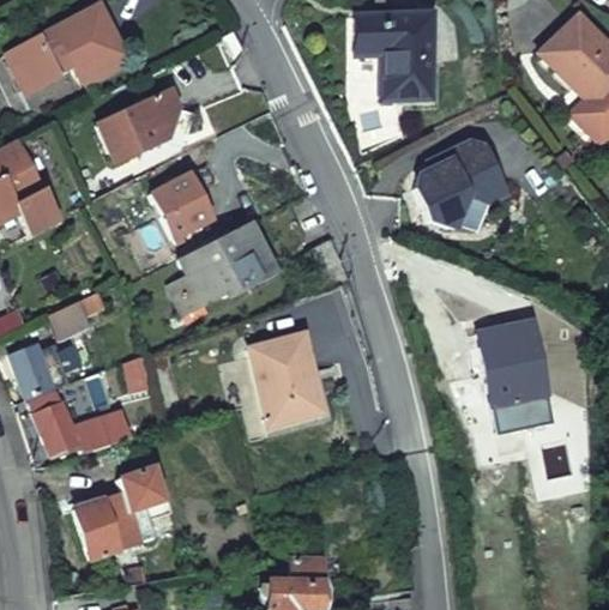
[(94,6),(5,52),(25,91),(73,66),(78,74),(115,55),(106,37),(109,36),(94,6)]
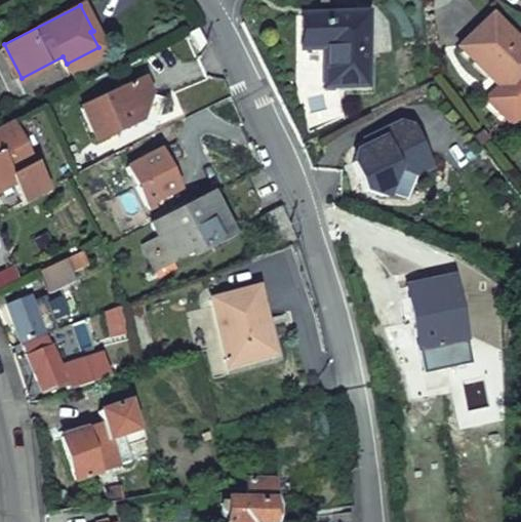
[(504,83),(488,98),(516,126),(520,121),(520,41),(494,15),(465,45),(504,83)]
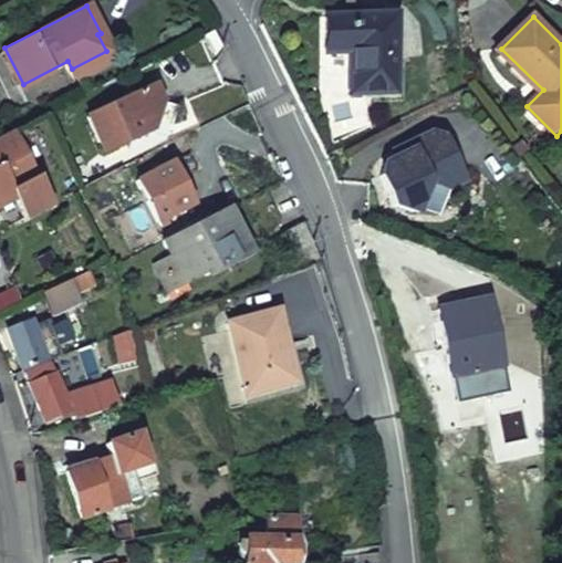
[(360,54),(360,95),(394,96),(394,20),(325,19),(325,54),(360,54)]
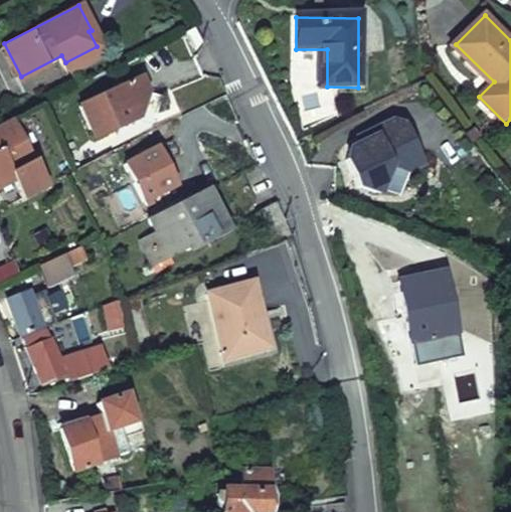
[(117,122),(129,115),(138,118),(149,94),(140,76),(79,107),(96,139),(120,127),(117,122)]
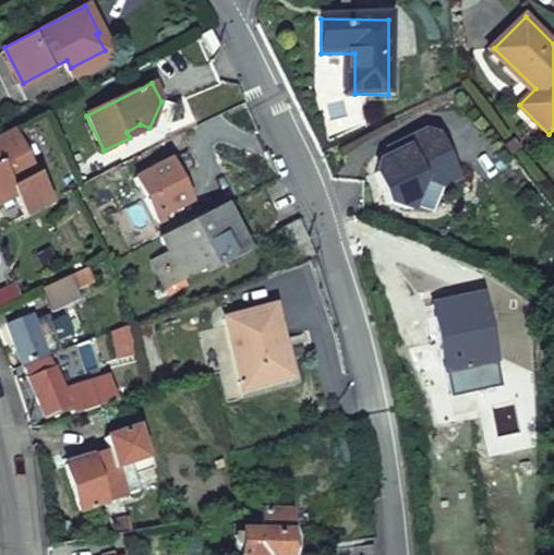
[(9,130),(16,145),(21,143),(13,128),(9,130)]
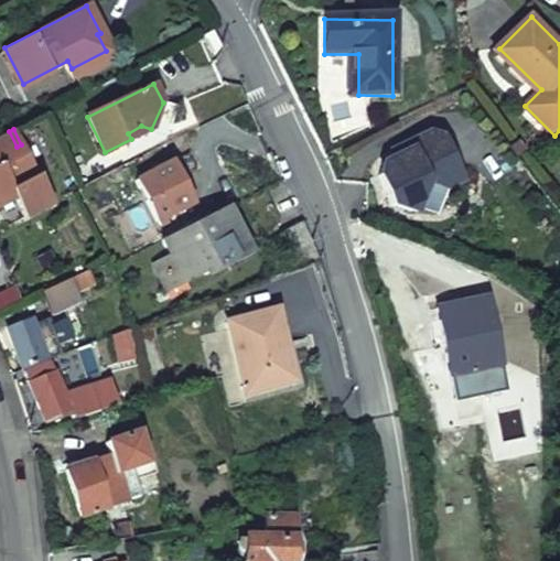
[(0,204),(17,196),(13,190),(39,177),(21,144),(17,147),(9,131),(0,135),(0,204)]
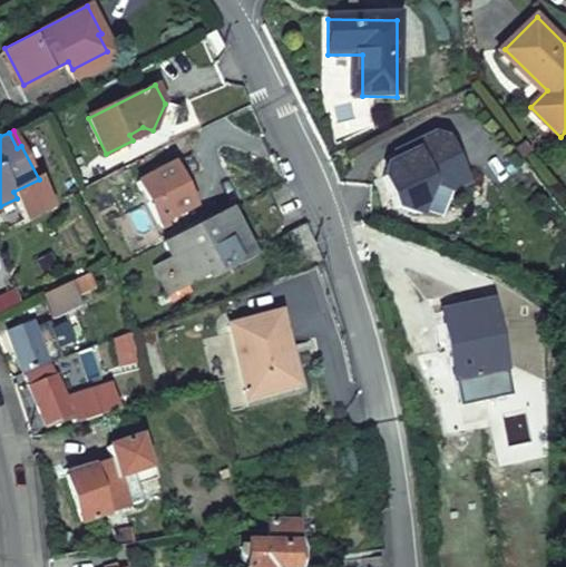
[(435,136),(403,152),(407,158),(398,163),(388,168),(382,183),(398,213),(421,220),(428,191),(451,195),(470,185),(448,142),(435,136)]
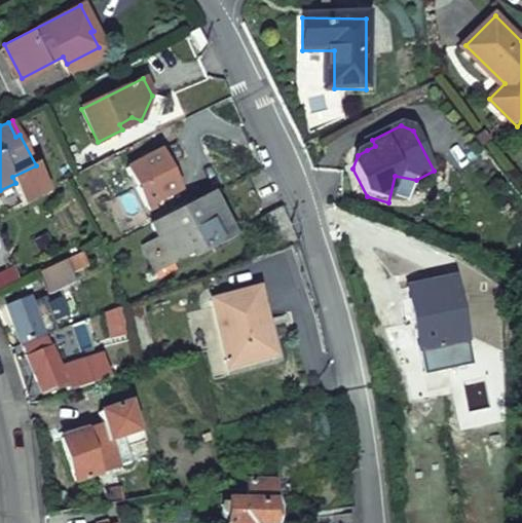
[(372,140),(365,144),(367,150),(375,146),(372,140)]
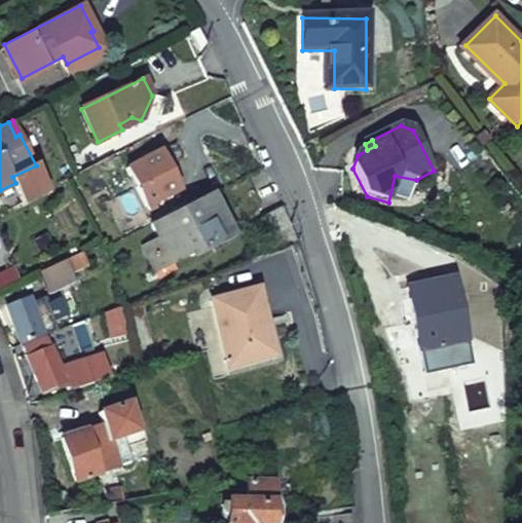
[(128,166),(148,203),(178,187),(159,151),(128,166)]
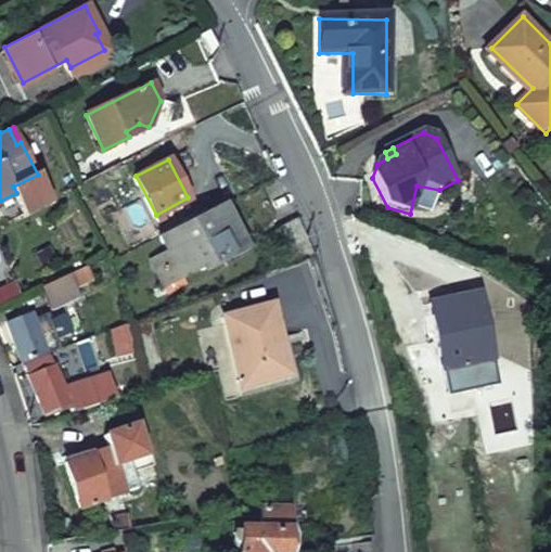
[(246,223),(232,195),(161,232),(169,247),(153,256),(167,283),(207,264),(209,269),(242,252),(231,231),(246,223)]
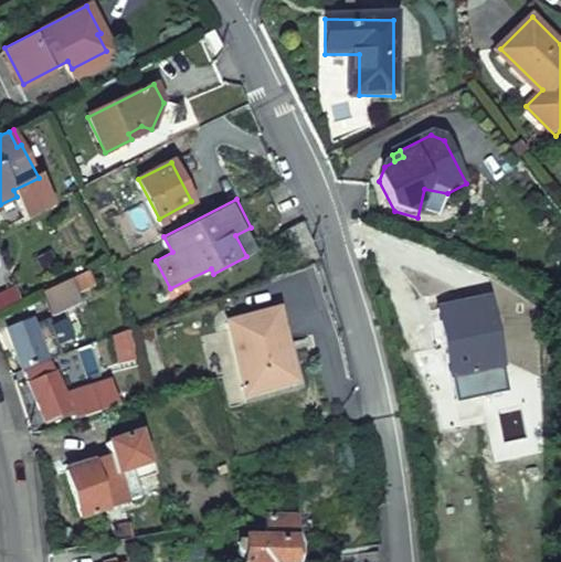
[(191,201),(159,219),(161,223),(169,219),(170,221),(194,208),(191,201)]
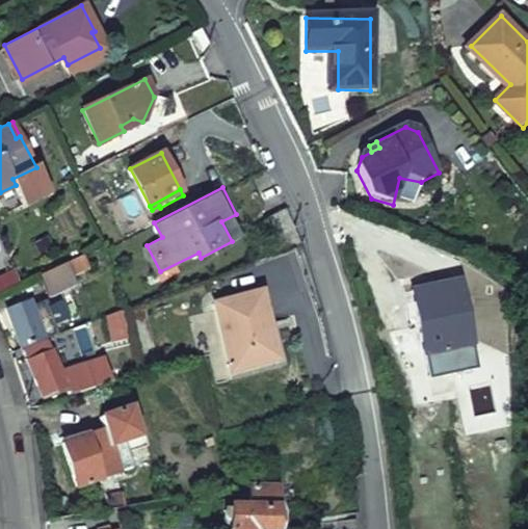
[(263,208),(279,248),(296,242),(282,203),(263,208)]
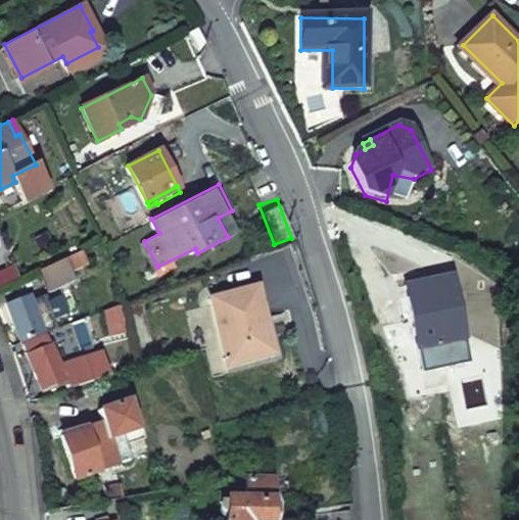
[(49,290),(71,279),(67,270),(84,265),(78,251),(41,268),(49,290)]
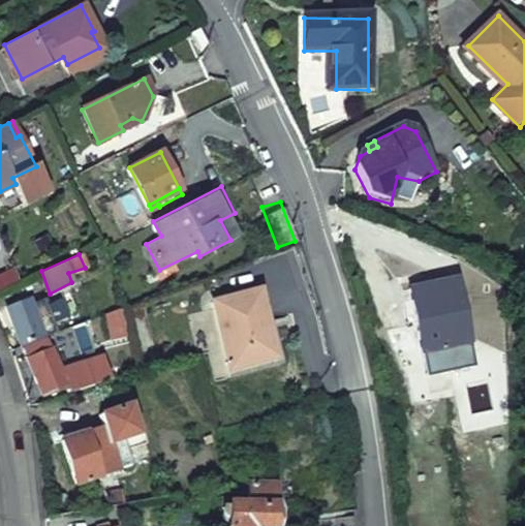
[(0,289),(21,281),(14,268),(0,274),(0,289)]
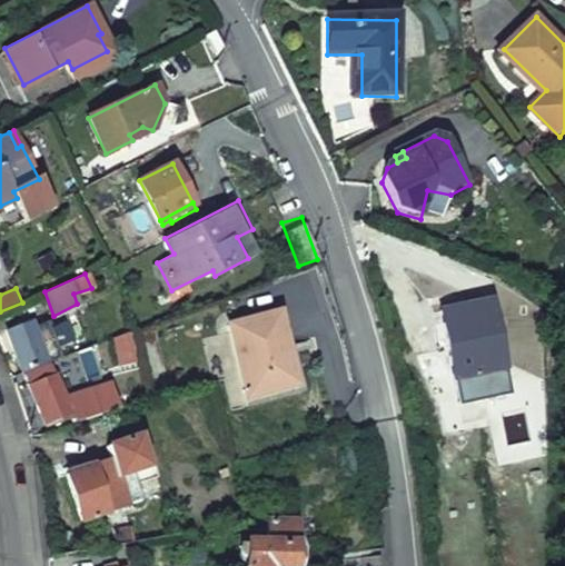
[(440,306),(457,381),(514,369),(496,294),(440,306)]
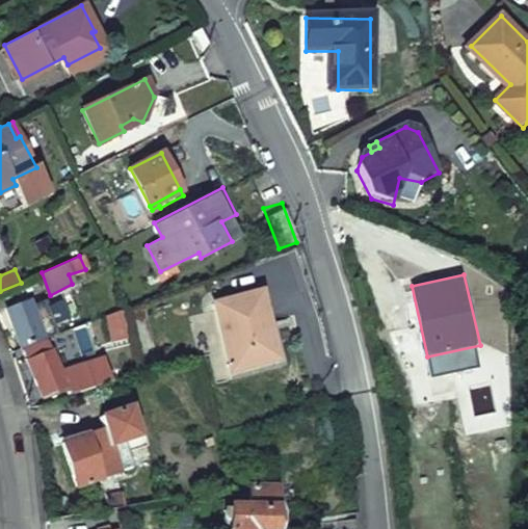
[(215,301),(231,369),(274,358),(257,291),(215,301)]
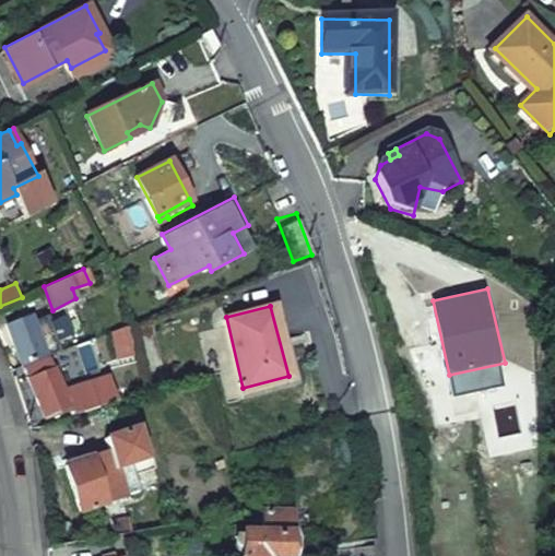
[(25,361),(48,352),(60,347),(58,339),(74,333),(70,316),(52,320),(50,312),(37,316),(36,311),(14,320),(25,361)]
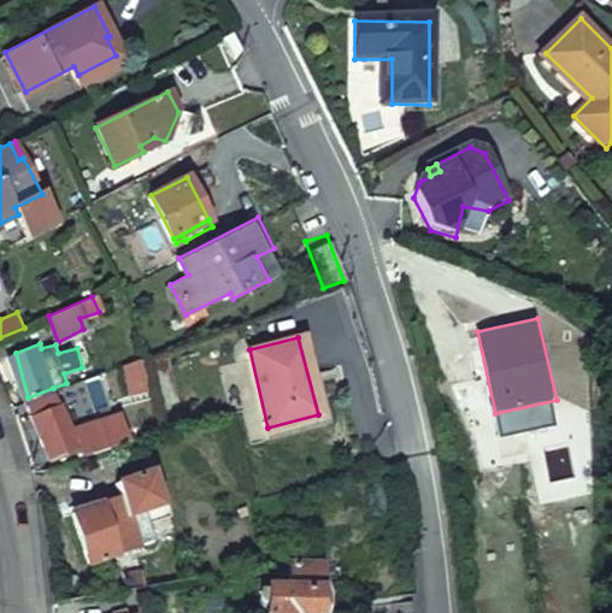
[(140,358),(124,363),(130,392),(146,388),(140,358)]
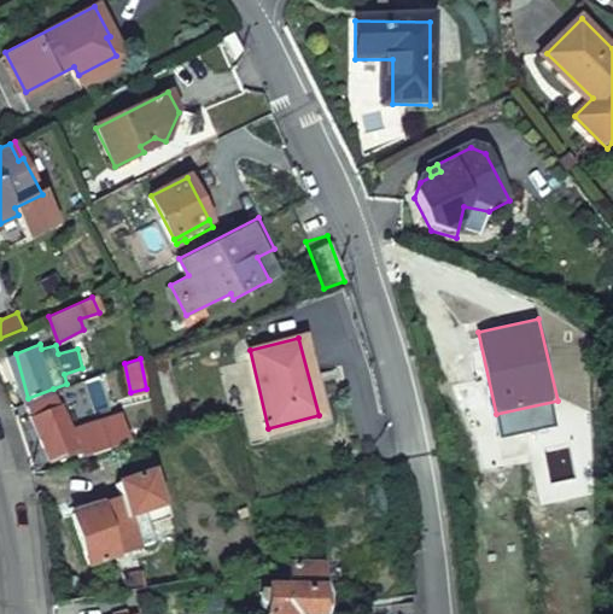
[(79,421),(66,393),(34,404),(54,457),(138,436),(126,409),(79,421)]
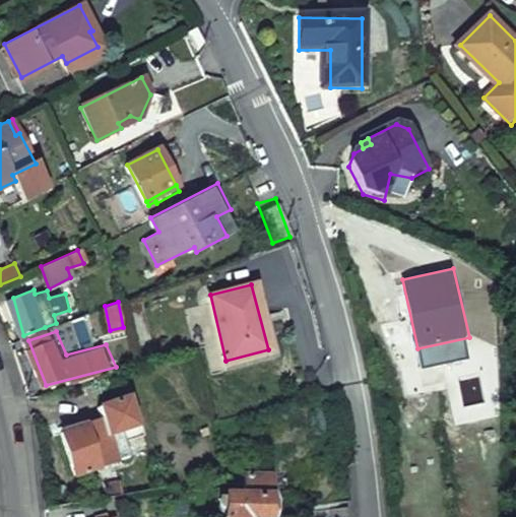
[(118,430),(132,426),(124,398),(97,406),(100,418),(60,431),(73,472),(125,455),(118,430)]
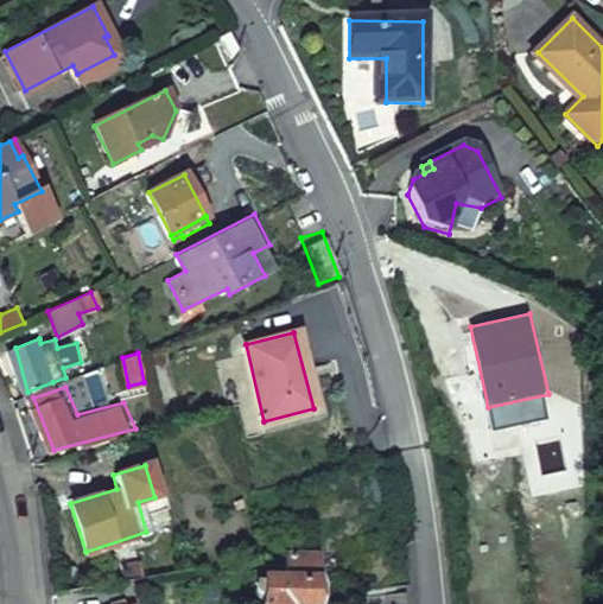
[(264,603),(297,603),(298,602),(316,602),(316,555),(286,555),(286,567),(281,567),(281,573),(266,573),(264,603)]
